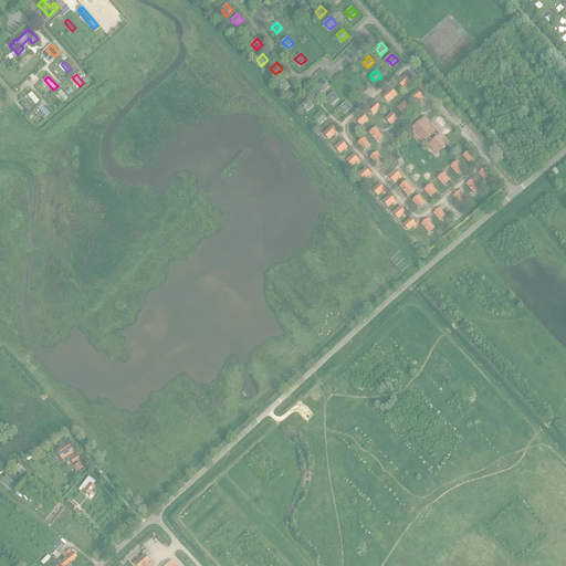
[(398,82),(402,88),(410,82),(405,76),(398,82)]
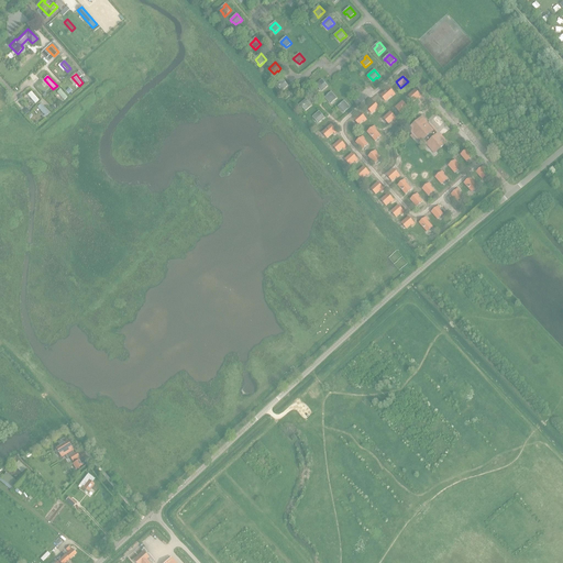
[(286,87),(286,88),(288,86),(283,79),(276,85),(278,87),(282,90),(286,87)]
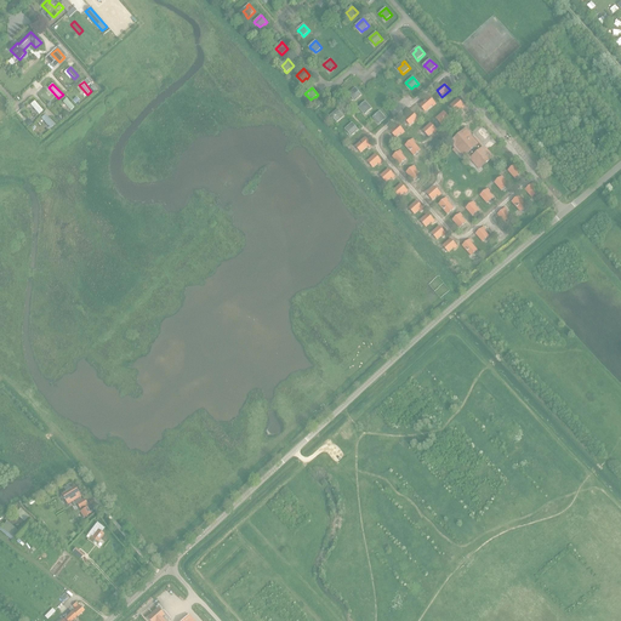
[(359,97),(362,95),(355,89),(348,95),(351,96),(352,96),(355,101),(359,97)]
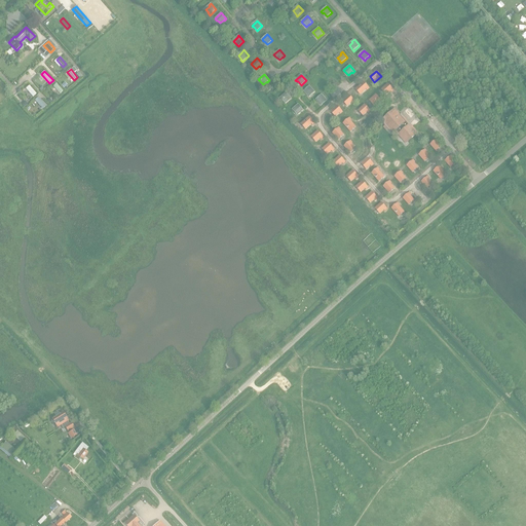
[(355,89),(360,95),(368,87),(364,82),(355,89)]
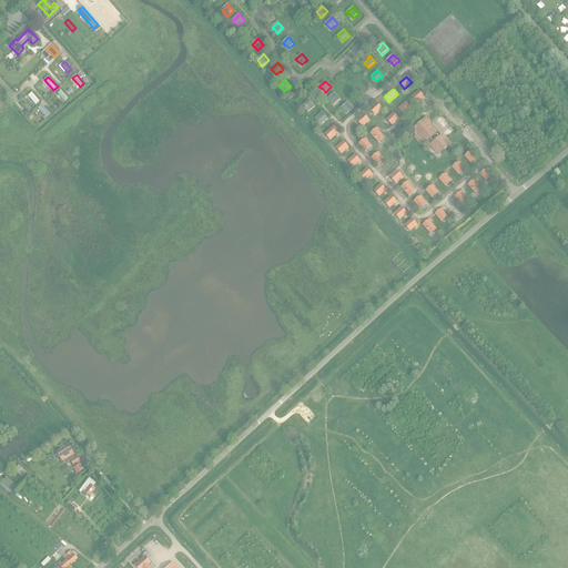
[(58,93),(64,101),(68,98),(61,90),(58,93)]
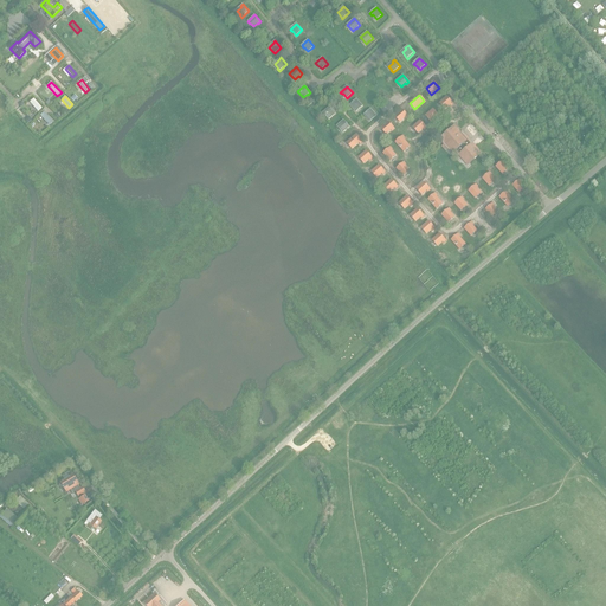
[(439,103),(445,109),(452,103),(446,97),(439,103)]
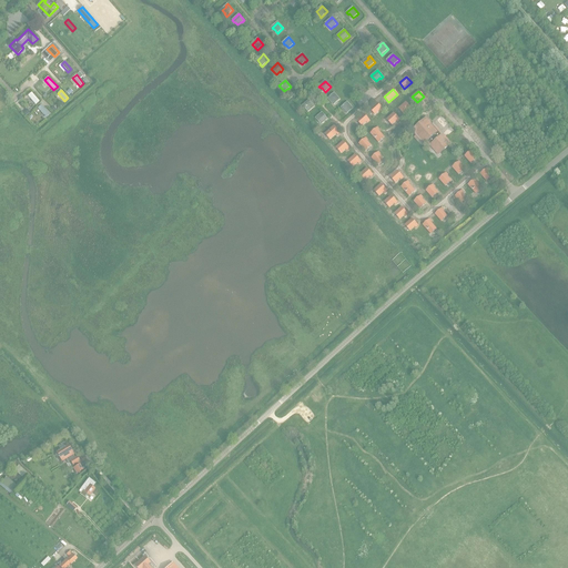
[(28,95),(36,104),(39,101),(31,92),(28,95)]
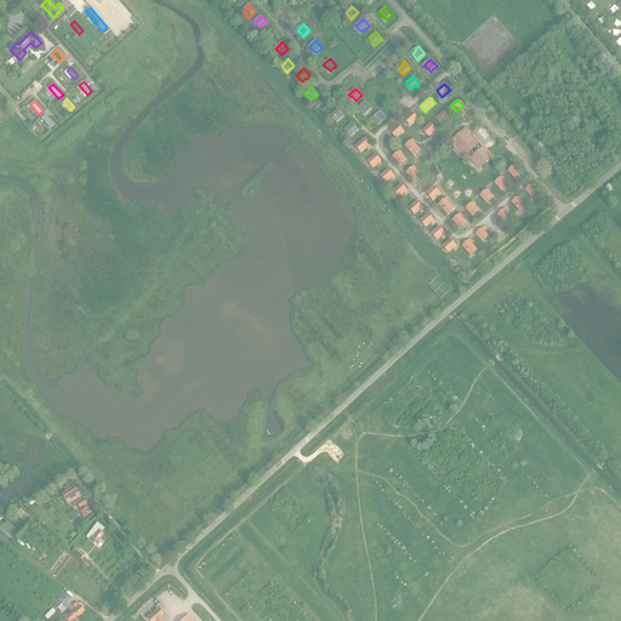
[(369,110),(371,109),(365,102),(359,108),(360,110),(362,109),(365,114),(369,110)]
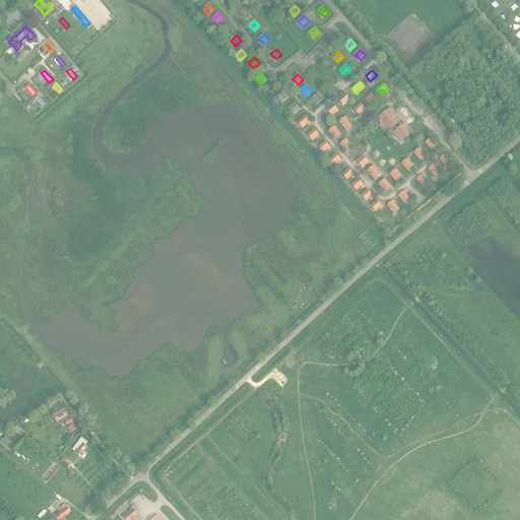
[(280,101),(282,103),(288,96),(283,91),(281,93),(282,94),(278,98),(280,101)]
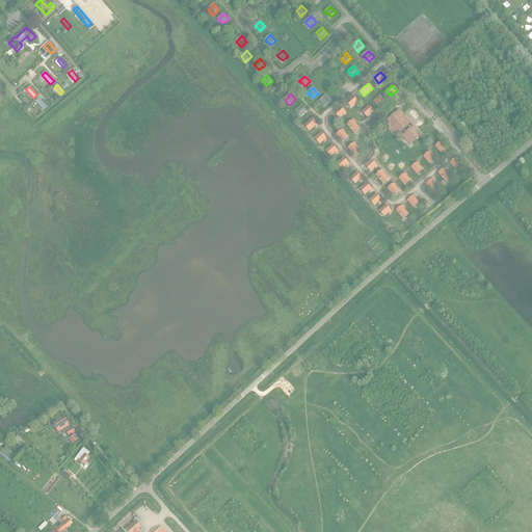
[(328,103),(329,104),(331,102),(325,96),(320,101),(322,103),(322,102),(325,106),(328,103)]
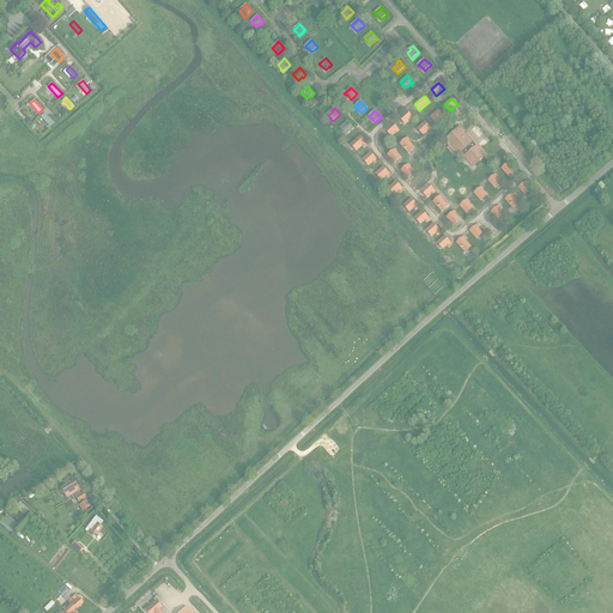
[(399,117),(405,123),(412,117),(406,110),(399,117)]
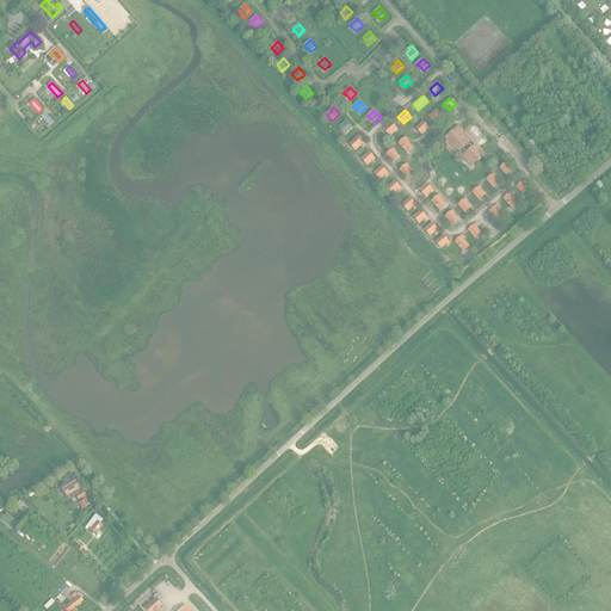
[(429,117),(434,123),(442,116),(436,110),(429,117)]
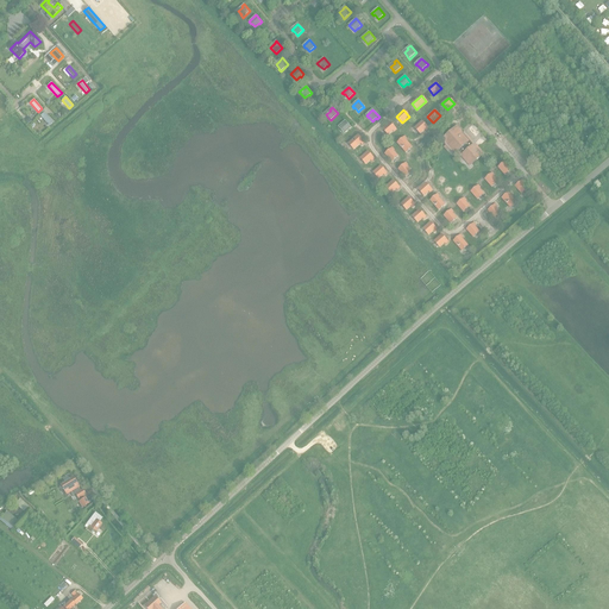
[(349,130),(352,127),(345,120),(338,126),(340,130),(341,129),(345,133),(349,130)]
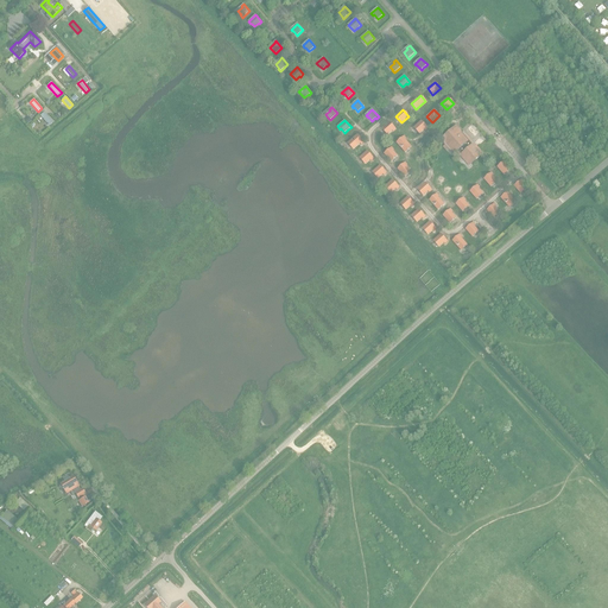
[(413,127),(419,134),(426,127),(422,121),(413,127)]
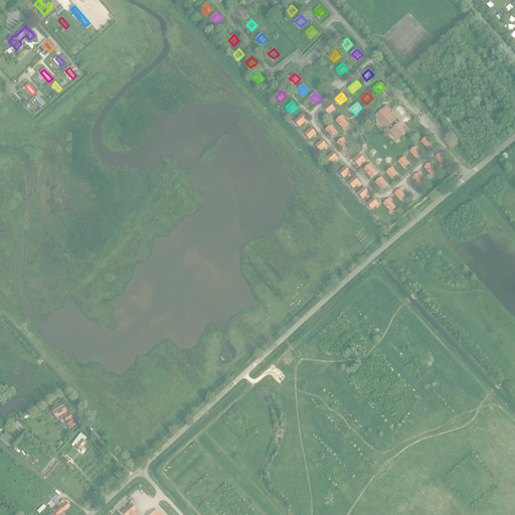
[(323,109),(328,115),(334,109),(330,104),(323,109)]
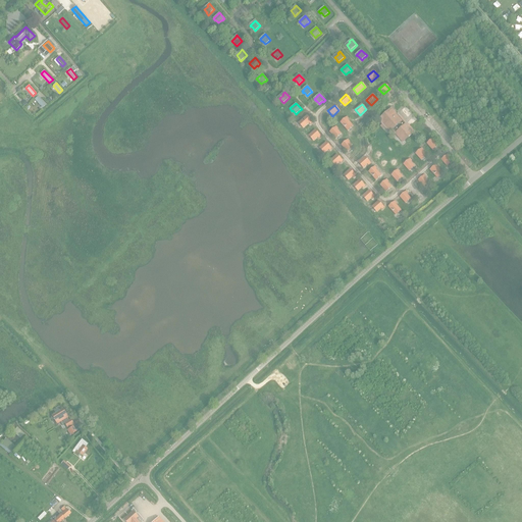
[(407,122),(405,123),(392,108),(379,119),(381,122),(380,123),(382,124),(380,126),(383,129),(384,127),(386,129),(387,128),(389,132),(392,129),(403,142),(414,132),(407,122)]
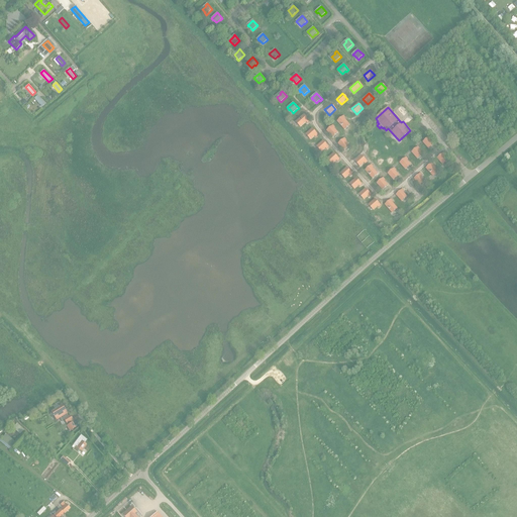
[(296,122),(300,127),(308,120),(304,114),(296,122)]
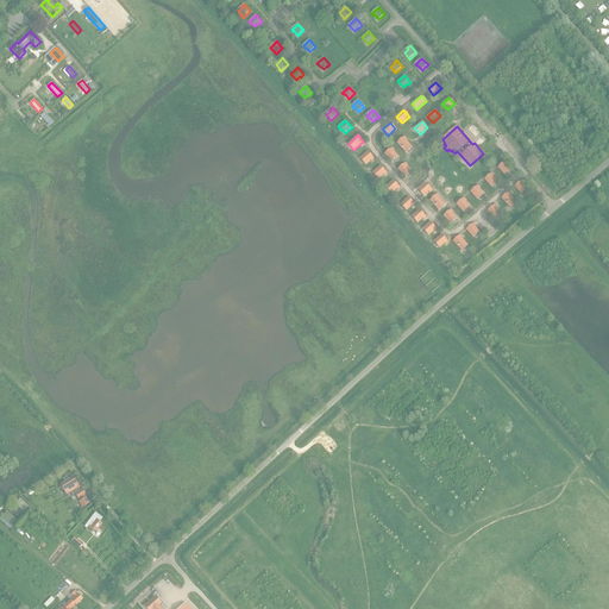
[(397,143),(406,152),(412,146),(403,138),(397,143)]
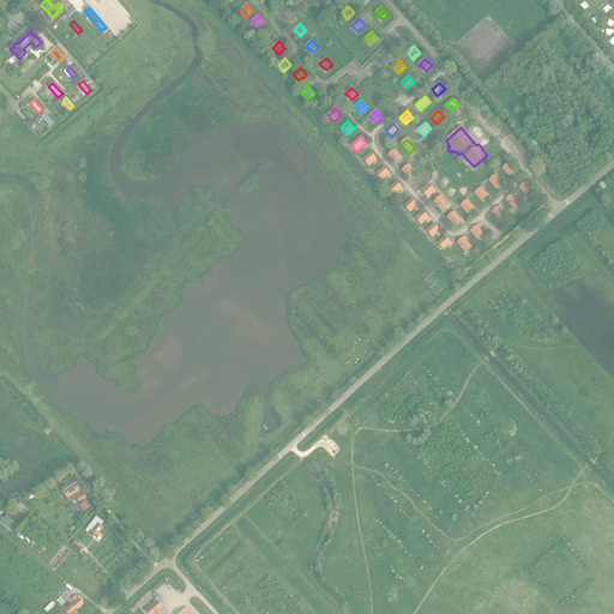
[(387,156),(395,163),(401,157),(395,150),(387,156)]
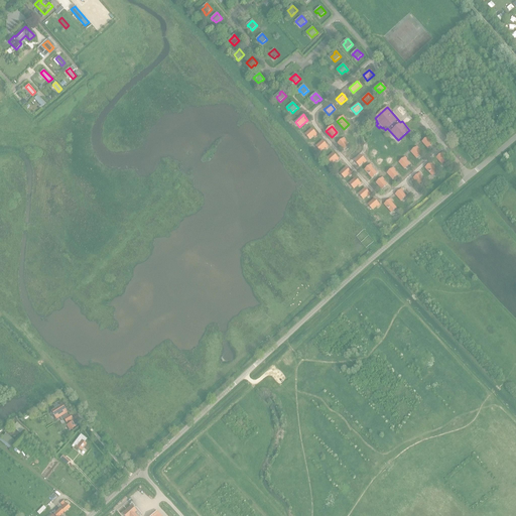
[(305,134),(309,139),(316,134),(311,128),(305,134)]
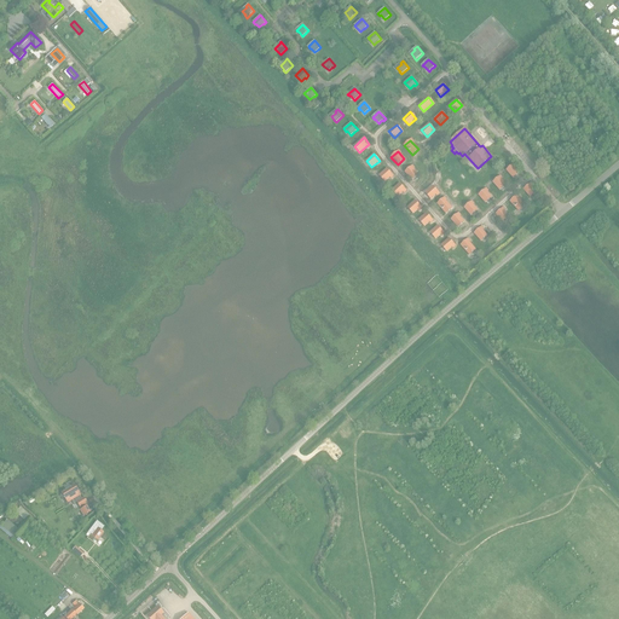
[(507,171),(513,178),(519,172),(513,165),(507,171)]
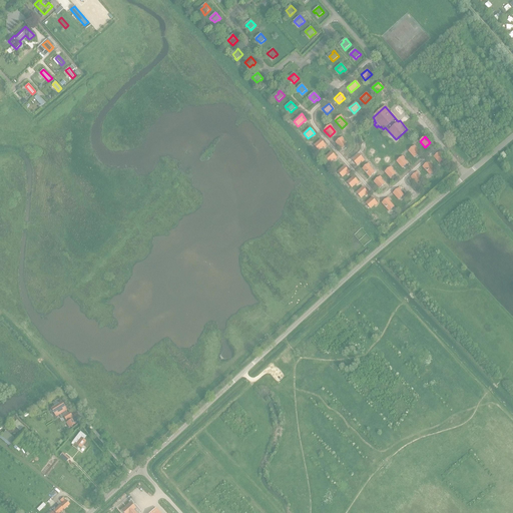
[(336,142),(341,149),(347,144),(341,138),(336,142)]
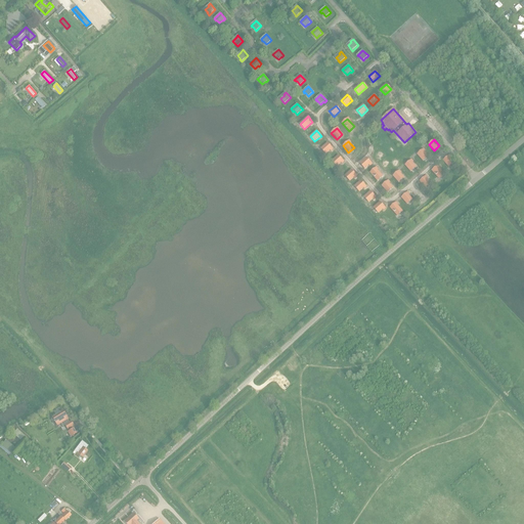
[(320,148),(325,154),(332,148),(328,142),(320,148)]
